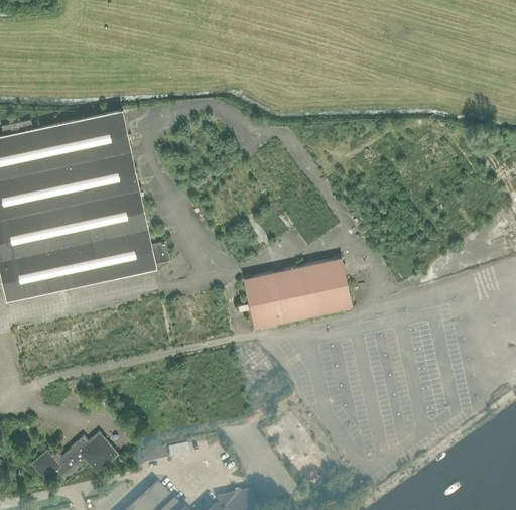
[(0,134),(0,282),(3,300),(155,272),(125,112),(0,134)]
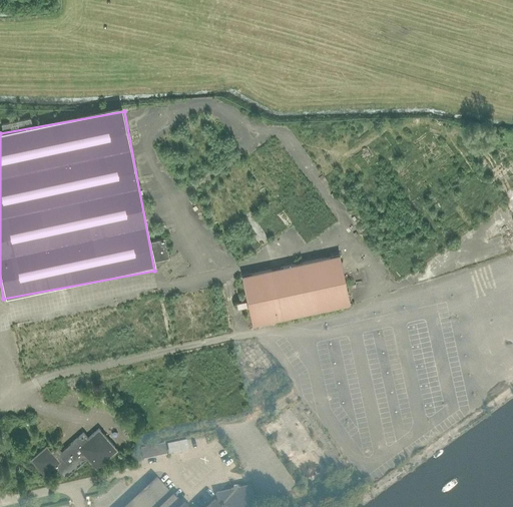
[(157,242),(157,264),(167,265),(168,242),(157,242)]
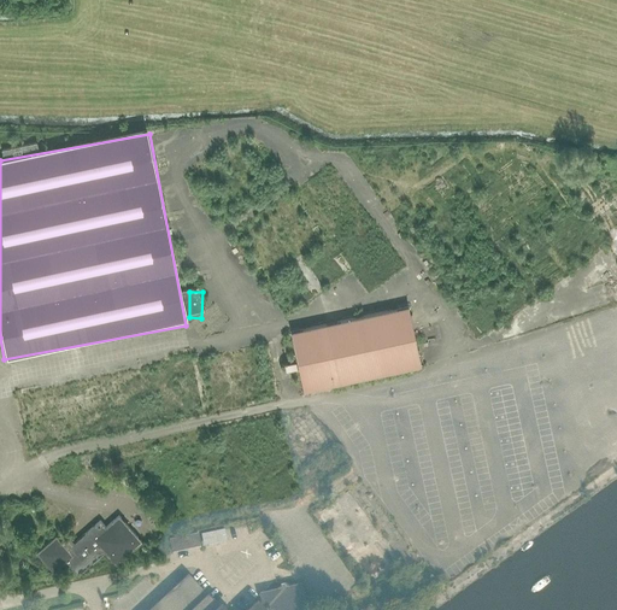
[(292,333),(303,393),(422,371),(411,310),(292,333)]
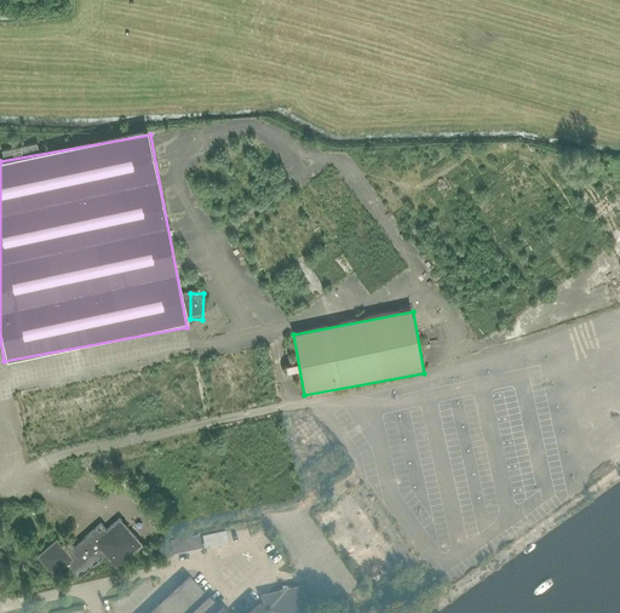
[(143,553),(120,526),(107,537),(101,531),(73,555),(67,549),(62,553),(57,545),(36,563),(53,583),(67,572),(79,585),(105,562),(116,576),(143,553)]
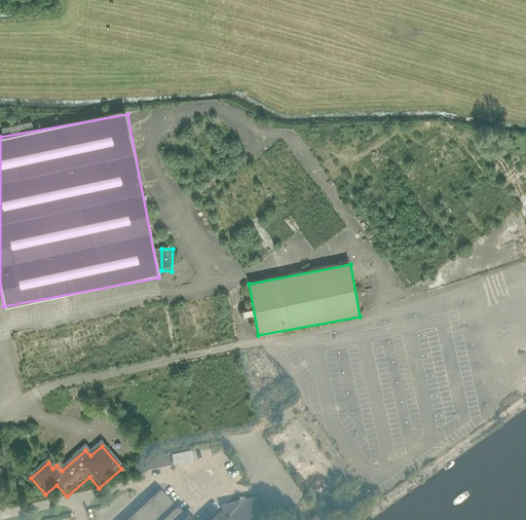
[(175,472),(194,468),(192,458),(173,461),(175,472)]
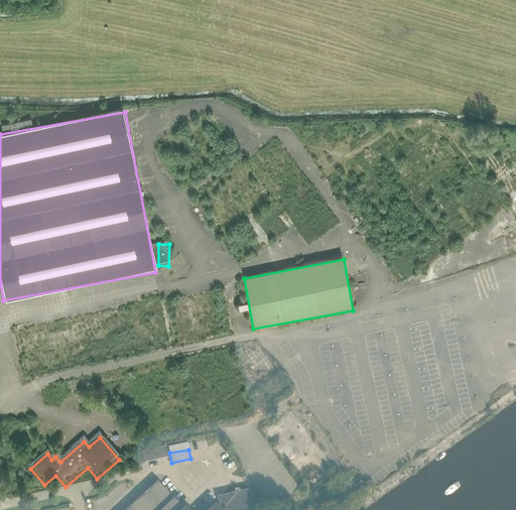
[(143,470),(167,465),(165,454),(141,460),(143,470)]
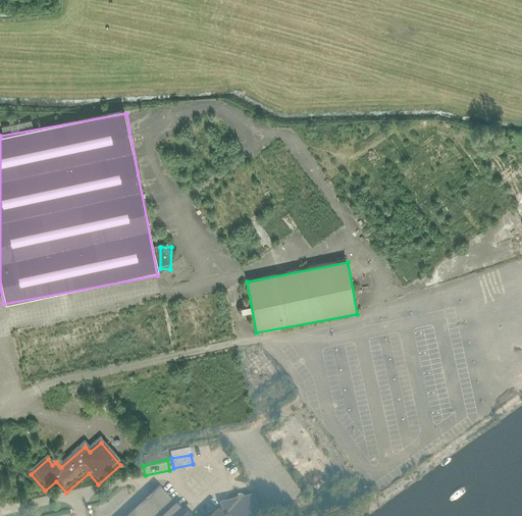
[(256,515),(254,504),(249,505),(247,505),(240,507),(238,507),(219,511),(220,515),(174,515),(164,504),(160,500),(144,515),(256,515)]
